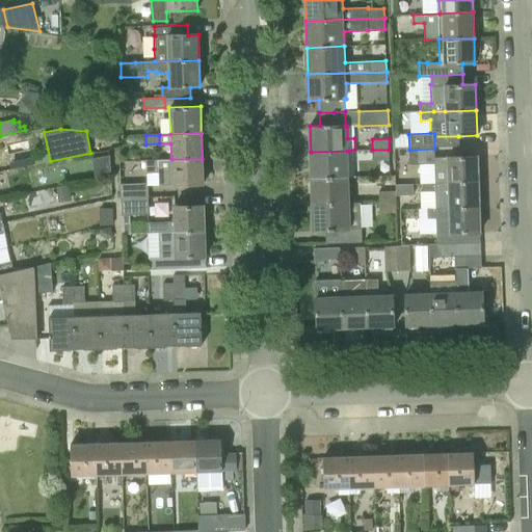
[(409,164),(435,164),(434,157),(434,149),(409,150),(409,164)]
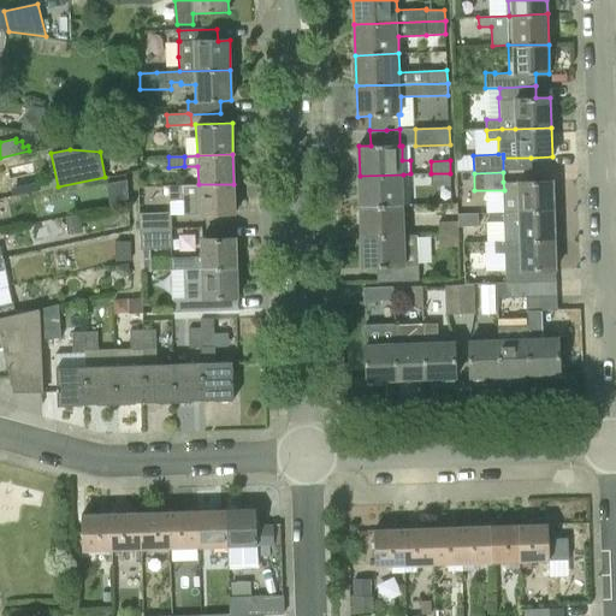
[(431,187),(451,185),(450,173),(431,173),(431,187)]
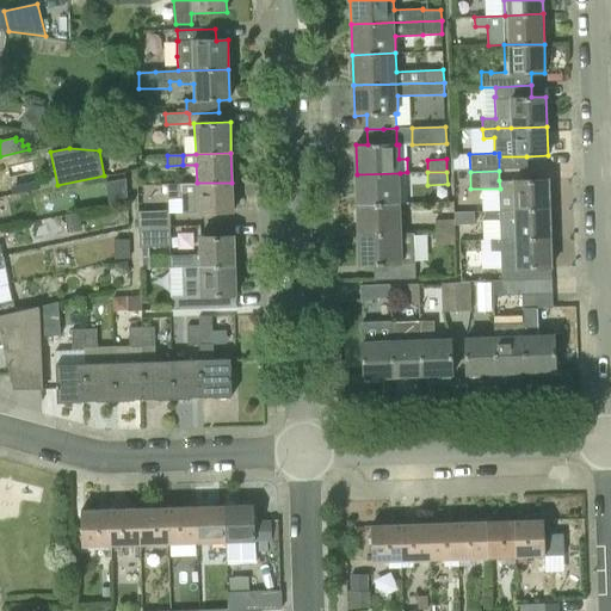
[(358,205),(401,203),(400,173),(357,174),(358,205)]
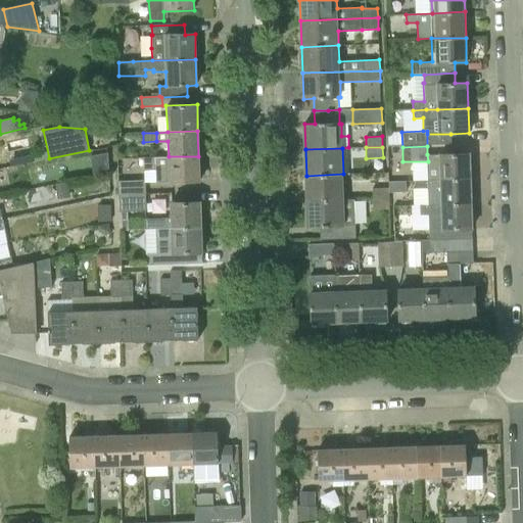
[(93,175),(109,172),(108,153),(90,156),(93,175)]
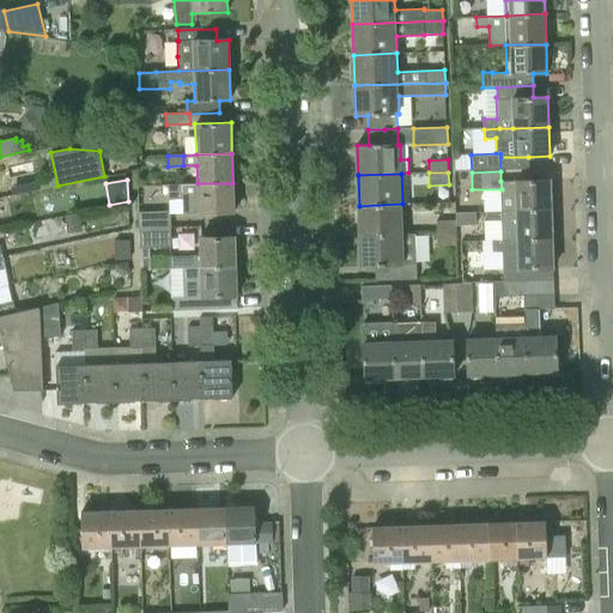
[(515,211),(551,208),(550,180),(514,181),(501,181),(502,189),(502,211),(515,211)]
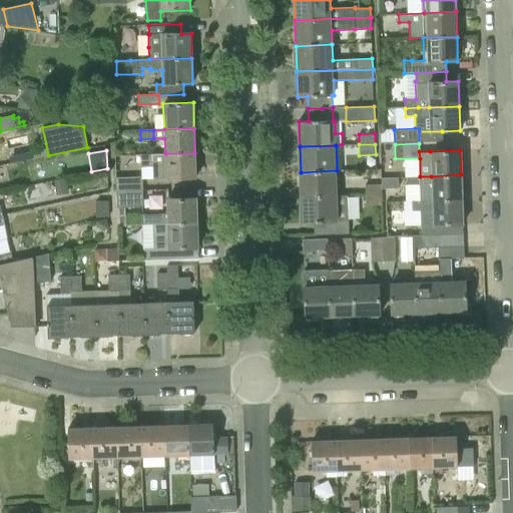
[(153,166),(153,178),(195,177),(194,153),(165,153),(141,154),(141,167),(153,166)]
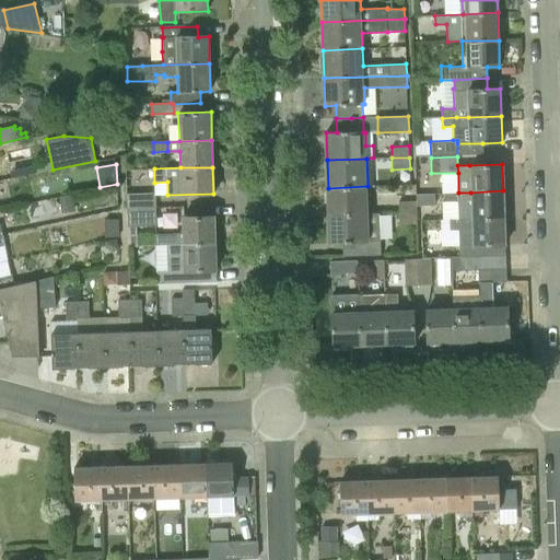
[(329,216),(369,213),(368,186),(328,188),(329,216)]
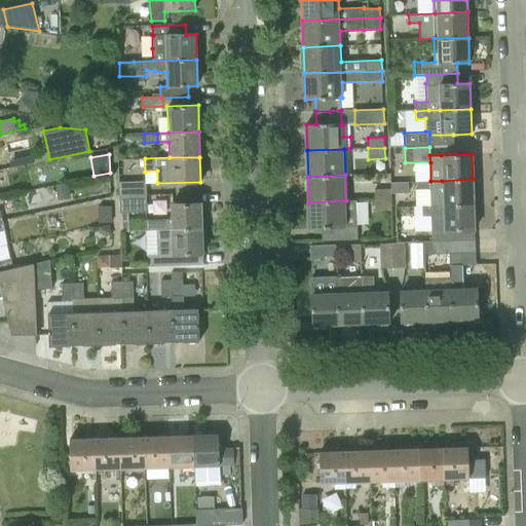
[(431,205),(474,204),(473,179),(442,181),(430,181),(418,181),(418,189),(430,189),(431,205)]
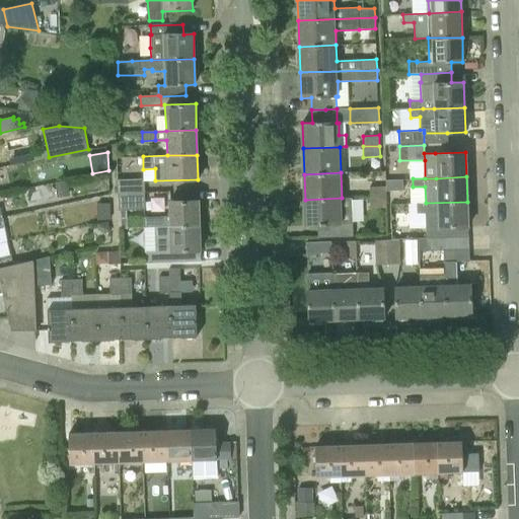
[(119,195),(145,194),(144,178),(118,179),(119,195)]
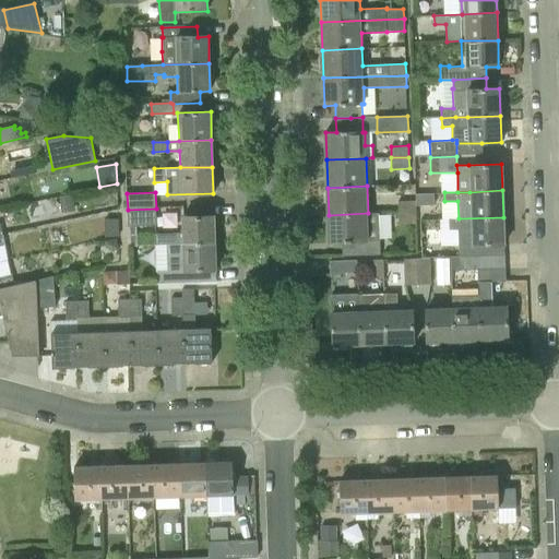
[(399,212),(416,212),(416,201),(397,201),(399,212)]
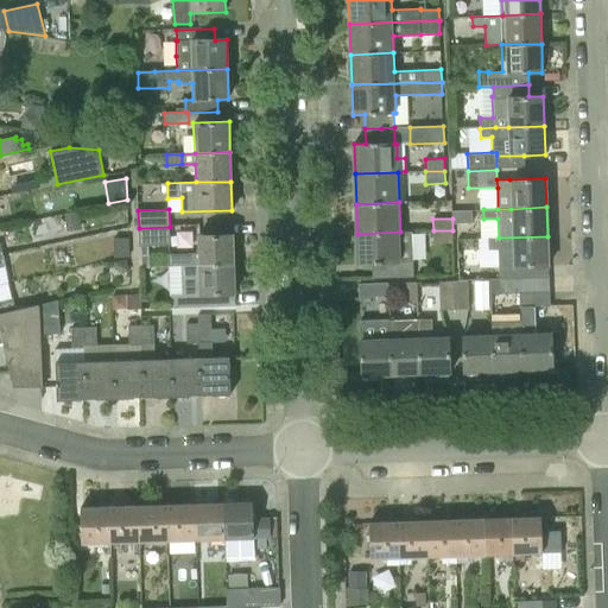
[(149,246),(170,245),(170,227),(139,228),(139,246),(149,246)]
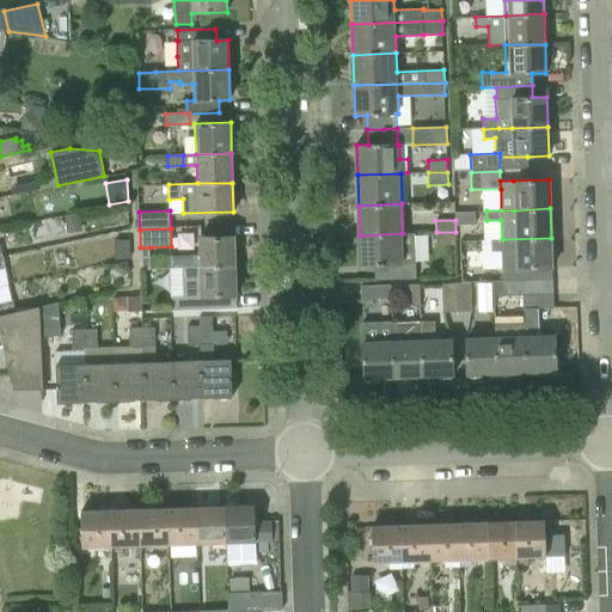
[(436,245),(456,244),(456,232),(436,232),(436,245)]
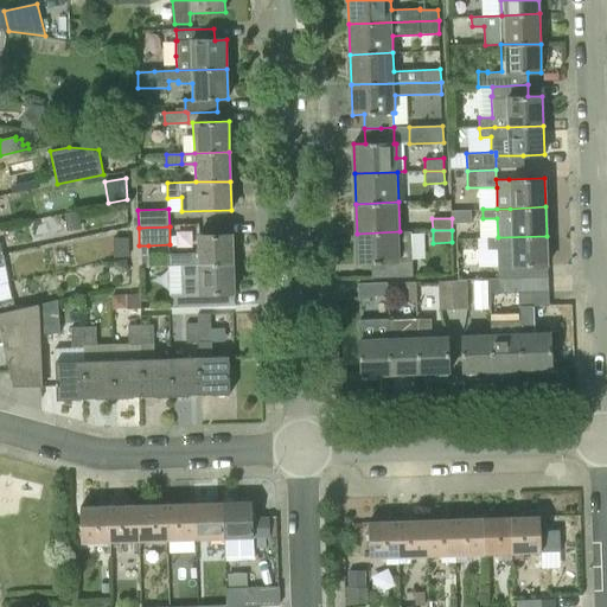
[(372,278),(413,276),(411,231),(400,231),(357,234),(358,264),(372,263),(372,278)]
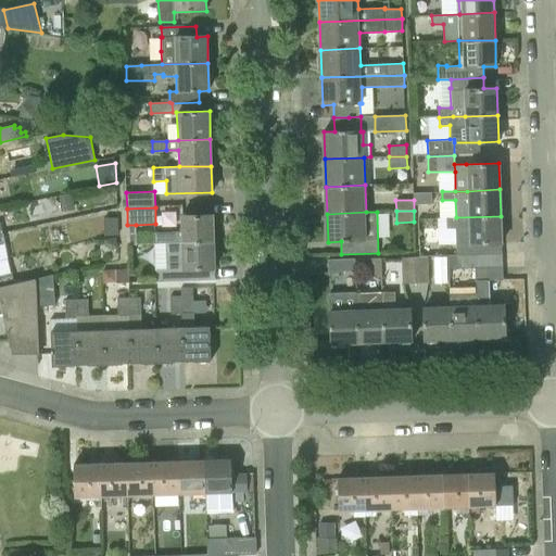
[(167,243),(214,242),(213,215),(180,216),(181,232),(168,232),(168,234),(155,235),(155,243),(167,243)]
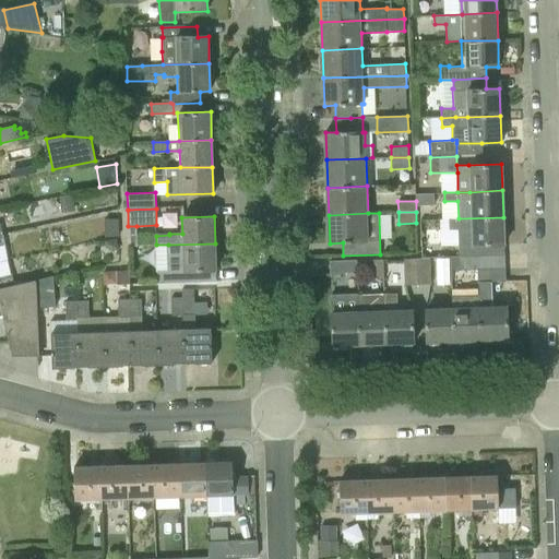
[(460,257),(506,254),(503,217),(459,218),(449,218),(449,229),(459,229),(460,257)]
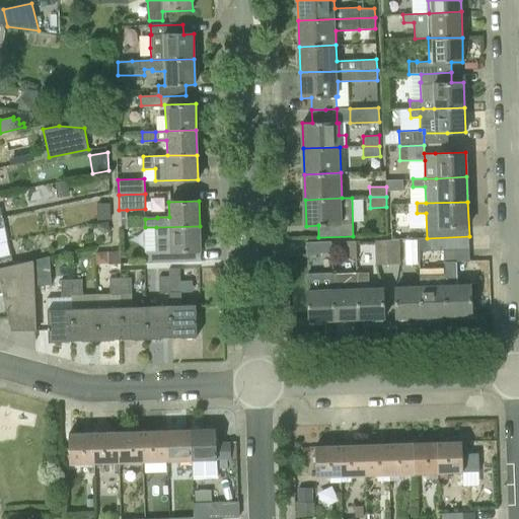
[(119,210),(119,229),(128,229),(127,210),(119,210)]
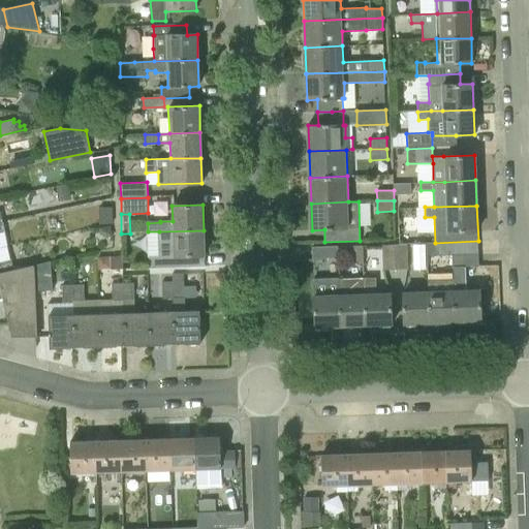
[(204,230),(159,231),(160,255),(148,255),(149,269),(188,267),(204,266),(204,230)]
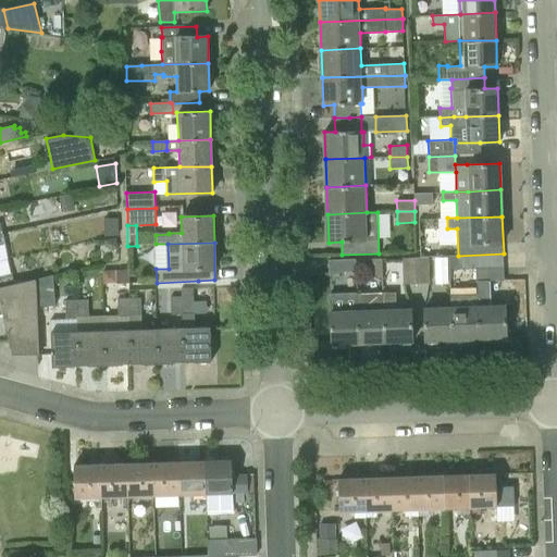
[(504,267),(504,254),(458,256),(449,256),(449,270),(475,268),(504,267)]
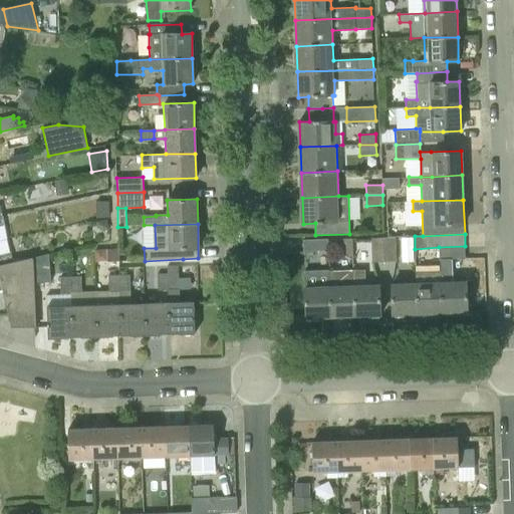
[(384,262),(397,261),(396,237),(388,237),(383,238),(384,262)]
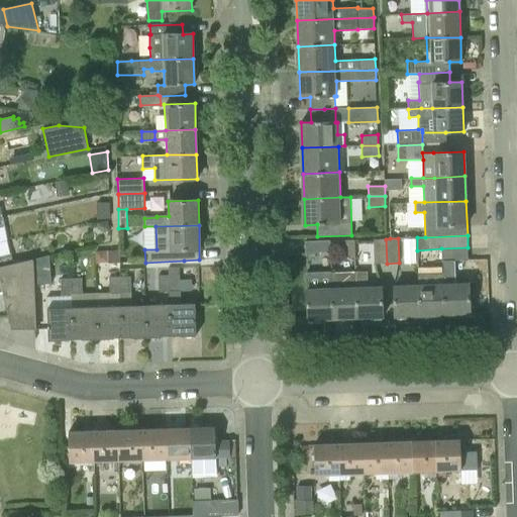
[(374,264),(387,264),(386,239),(373,239),(374,264)]
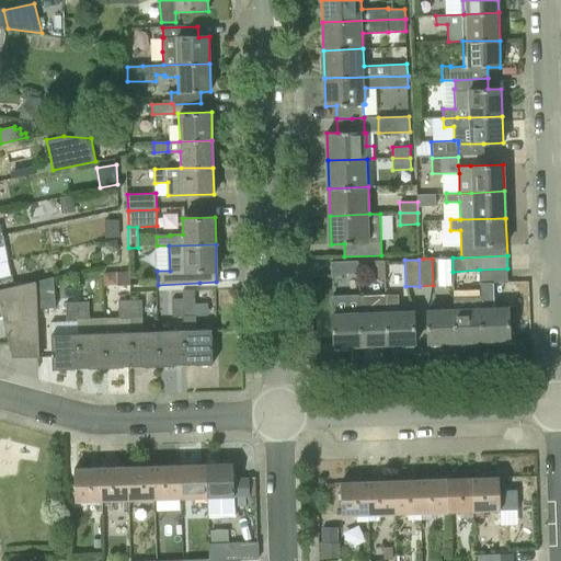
[(331,274),(358,274),(358,261),(331,262),(331,274)]
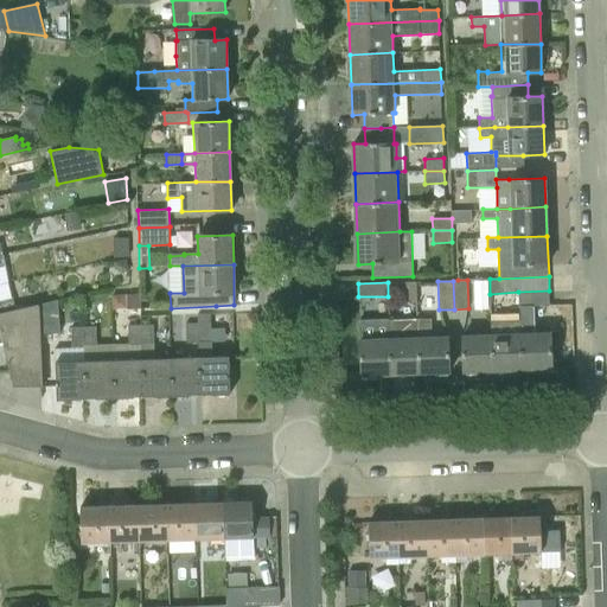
[(407,302),(417,302),(417,282),(406,283),(407,302)]
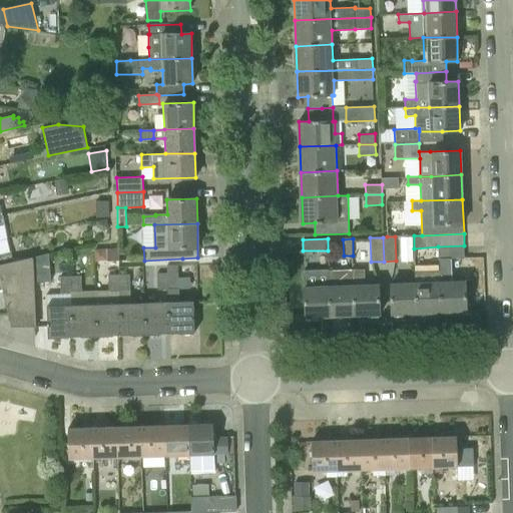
[(464,245),(438,246),(439,260),(452,259),(465,258),(464,245)]
